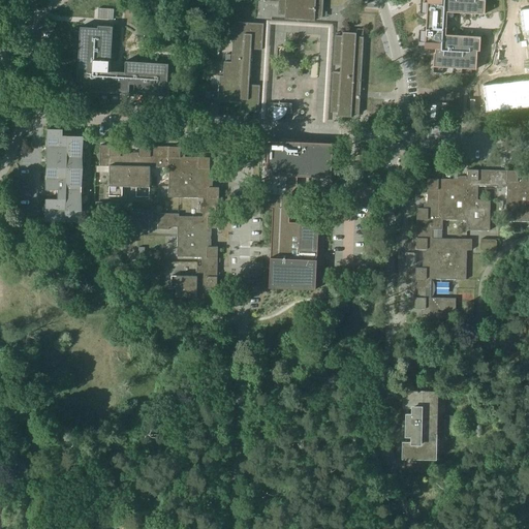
[(278,0),(278,14),(285,14),(285,19),(300,20),(300,16),(307,16),(307,20),(314,21),(314,17),(322,18),(322,0),(278,0)]
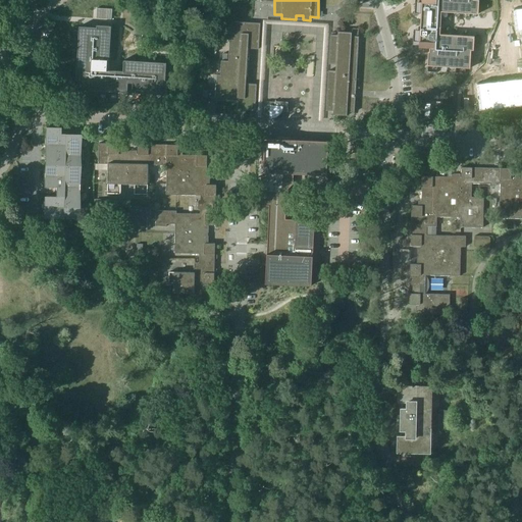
[(408,0),(405,49),(416,50),(416,53),(414,53),(413,67),(456,70),(457,52),(460,52),(461,38),(426,36),(427,13),(465,16),(465,1),(460,1),(460,0),(408,0)]
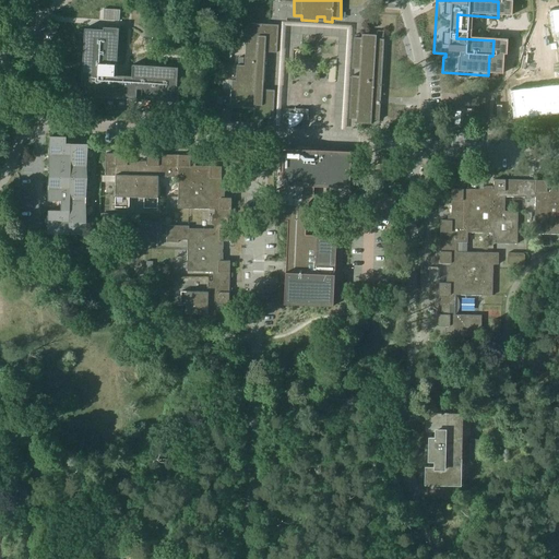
[(558,35),(558,83),(511,88),(514,118),(558,113),(558,8),(549,9),(552,33),(558,33),(558,35)]
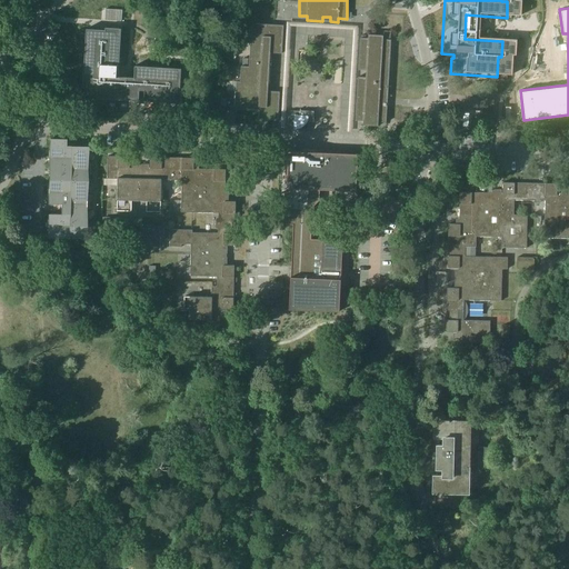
[(281,53),(283,25),(251,23),(249,66),(241,66),(240,81),(236,81),(235,109),(258,110),(258,118),(278,119),(279,91),(268,91),(270,52),(281,53)]
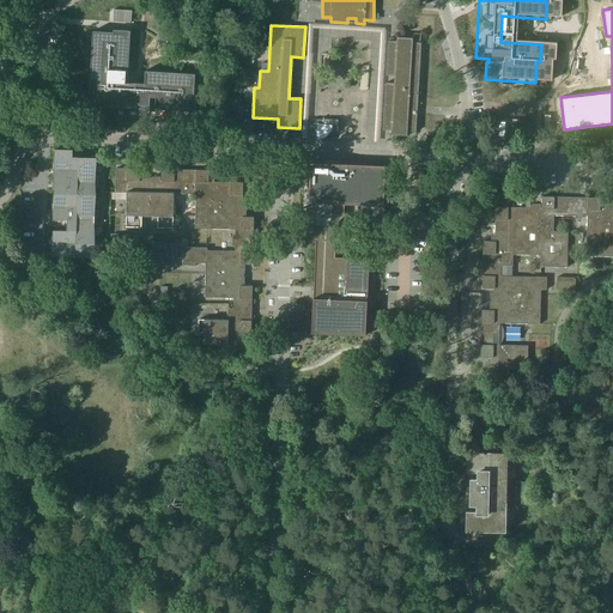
[(135,84),(138,31),(121,30),(121,32),(101,31),(97,95),(113,95),(111,107),(157,109),(158,97),(163,98),(163,110),(204,111),(205,95),(202,95),(204,74),(152,71),(152,84),(135,84)]
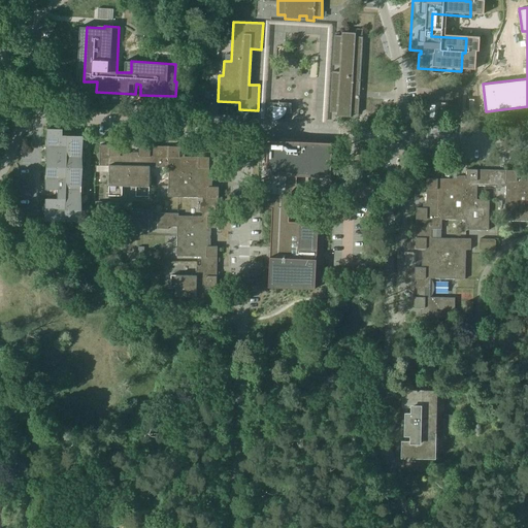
[(355,36),(356,33),(341,32),(341,35),(334,35),(332,65),(339,65),(339,71),(332,71),(330,111),(337,112),(336,116),(351,117),(351,112),(358,113),(362,36),(355,36)]
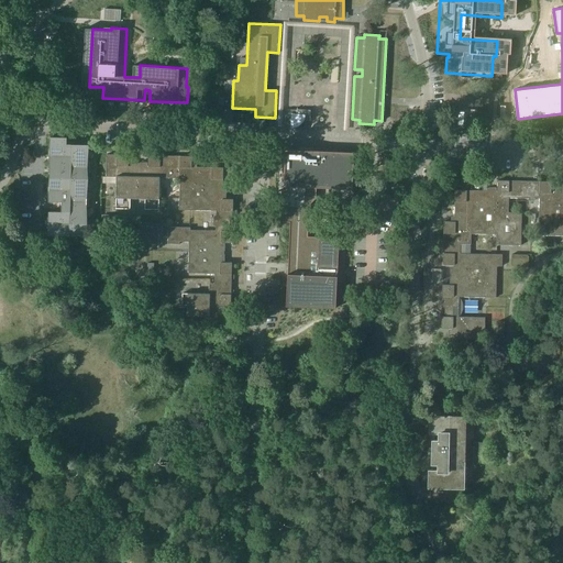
[(286,114),(285,121),(297,122),(297,118),(310,118),(310,110),(286,109),(286,114)]
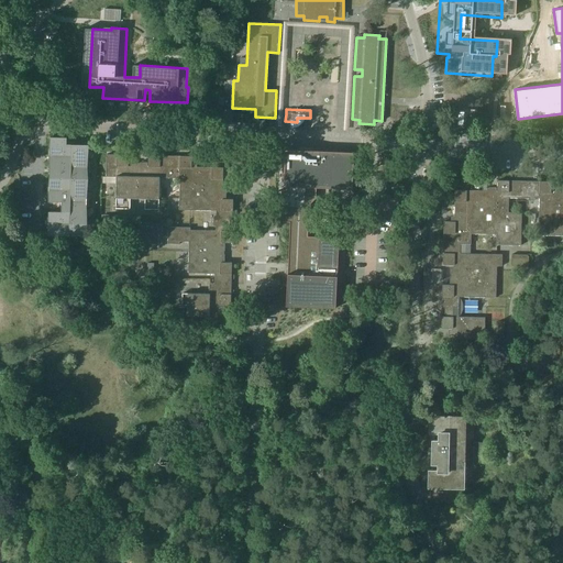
[(86,235),(87,144),(67,144),(67,138),(52,136),(51,201),(58,201),(58,211),(50,211),(50,234),(86,235)]
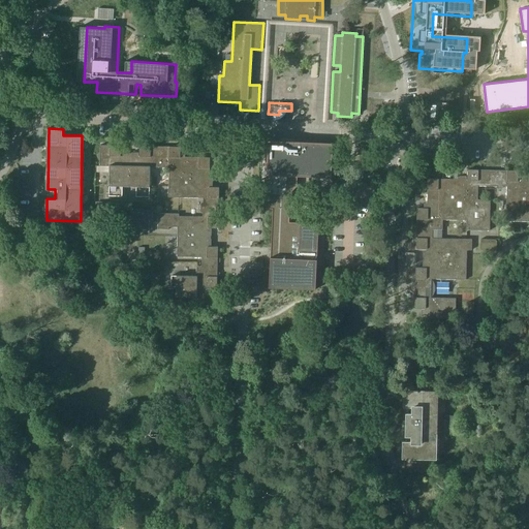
[(124,155),(122,155),(121,155),(121,145),(99,145),(99,165),(110,165),(109,195),(122,195),(122,186),(136,186),(136,195),(150,196),(150,166),(168,166),(168,196),(203,197),(203,200),(200,201),(200,204),(200,210),(201,211),(203,212),(203,216),(179,216),(179,213),(158,212),(157,228),(168,228),(168,226),(178,226),(177,256),(201,256),(201,266),(196,266),(196,275),(172,275),(172,286),(176,286),(176,296),(210,297),(210,293),(209,291),(209,290),(207,290),(208,286),(217,286),(218,246),(208,246),(209,242),(210,242),(211,241),(211,232),(210,231),(208,230),(208,227),(209,227),(218,227),(219,187),(210,186),(210,183),(211,182),(212,181),(212,177),(209,176),(210,157),(180,156),(180,146),(139,146),(139,155),(135,155),(135,153),(134,152),(126,152),(125,153),(124,155)]
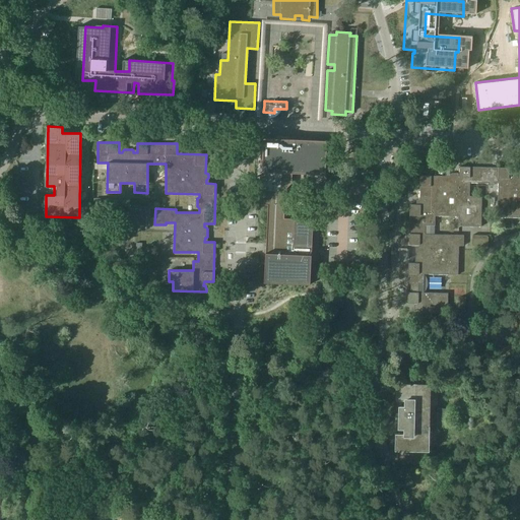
[(270,182),(265,283),(311,286),(314,221),(285,219),(285,215),(285,213),(286,211),(289,207),(290,206),(290,205),(290,203),(290,202),(290,200),(289,198),(288,195),(287,193),(287,191),(287,190),(288,188),(291,185),(291,184),(293,183),(294,182),(294,175),(307,175),(307,173),(309,174),(311,174),(312,161),(308,161),(309,147),(287,146),(286,146),(272,145),(272,153),(272,159),(271,159),(268,159),(267,168),(267,171),(271,171),(270,182)]
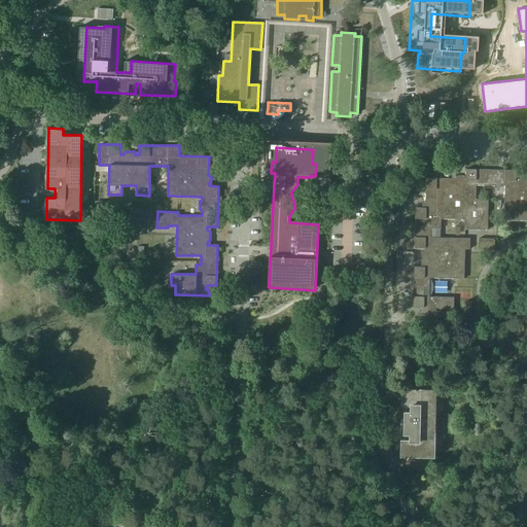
[(431,279),(430,278),(464,278),(465,249),(469,249),(470,238),(431,237),(431,229),(441,229),(441,219),(464,219),(464,230),(488,230),(488,199),(477,199),(477,185),(495,185),(495,187),(498,187),(500,187),(501,185),(505,185),(504,220),(526,220),(526,174),(522,175),(521,176),(520,177),(520,180),(516,180),(517,170),(465,169),(465,178),(462,178),(461,176),(459,176),(456,176),(456,178),(426,178),(425,207),(416,207),(415,248),(424,248),(424,251),(423,252),(422,253),(422,254),(422,261),(423,261),(424,264),(424,267),(414,267),(413,307),(423,307),(423,311),(422,311),(421,312),(421,314),(421,317),(454,318),(454,297),(429,296),(431,294),(432,293),(432,291),(433,289),(433,287),(433,285),(433,283),(432,281),(431,279)]
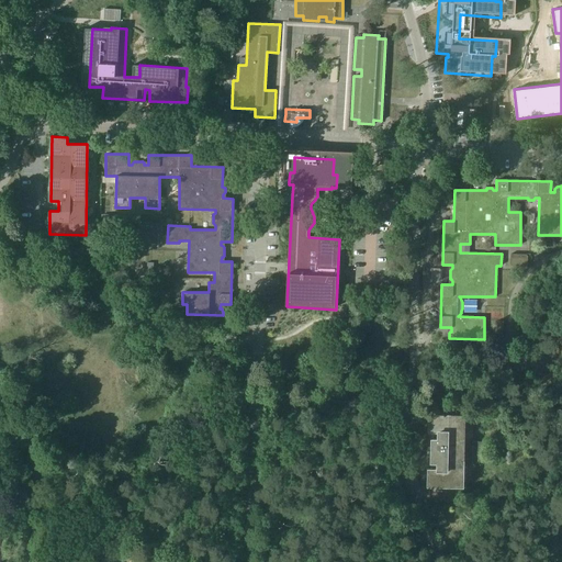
[(144,243),(158,243),(158,228),(158,227),(157,226),(156,225),(141,225),(141,239),(141,240),(143,243),(144,243)]
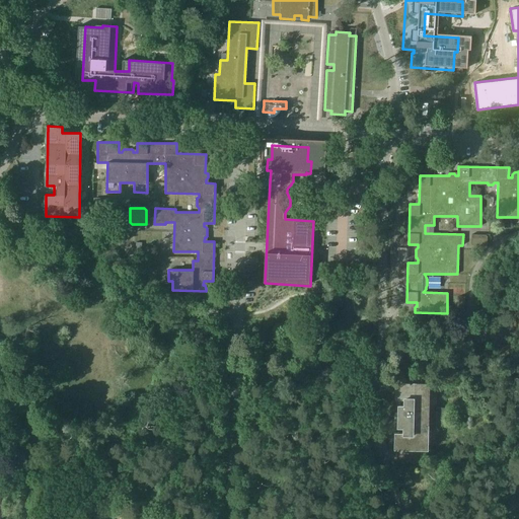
[(488,245),(488,237),(487,236),(487,235),(485,234),(472,234),(471,243),(472,244),(473,245),(474,245),(488,245)]
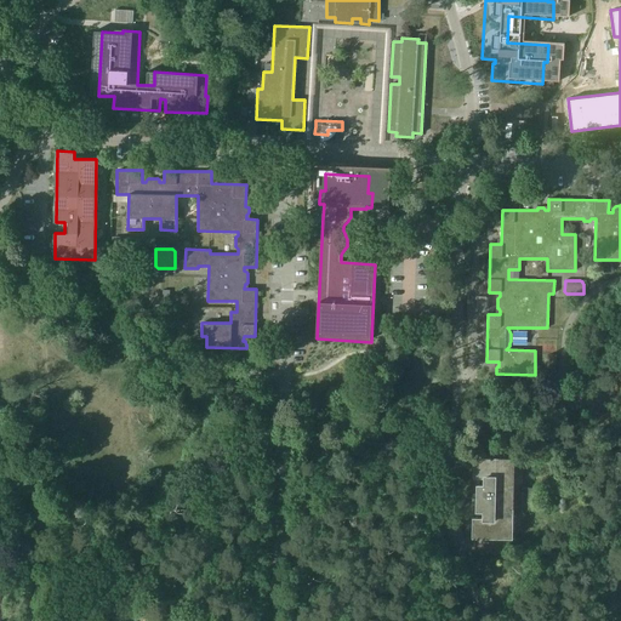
[(523,488),(523,465),(513,465),(513,459),(469,457),(469,469),(476,469),(476,477),(484,477),(484,484),(478,484),(478,493),(474,493),(474,501),(477,501),(477,511),(484,511),(483,518),(473,518),(473,536),(512,537),(512,531),(522,531),(522,510),(534,510),(535,488),(523,488)]
